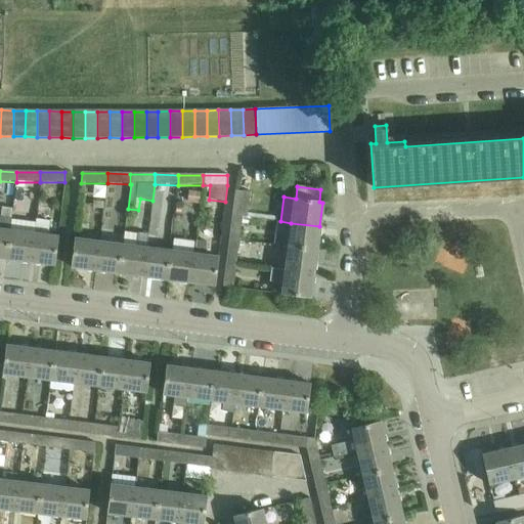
[(234,190),(231,215),(242,217),(247,218),(250,192),(234,190)]
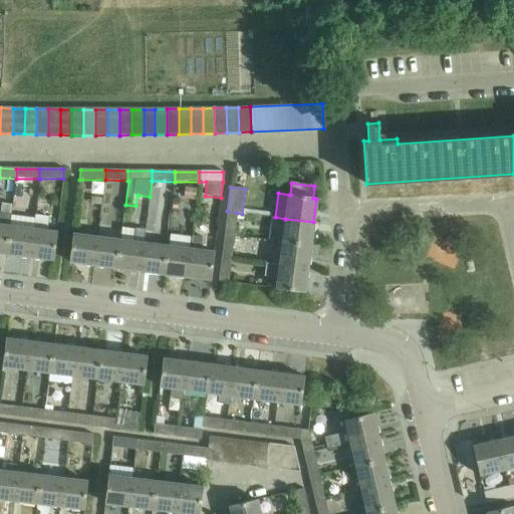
[(234,235),(237,213),(227,211),(224,234),(234,235)]
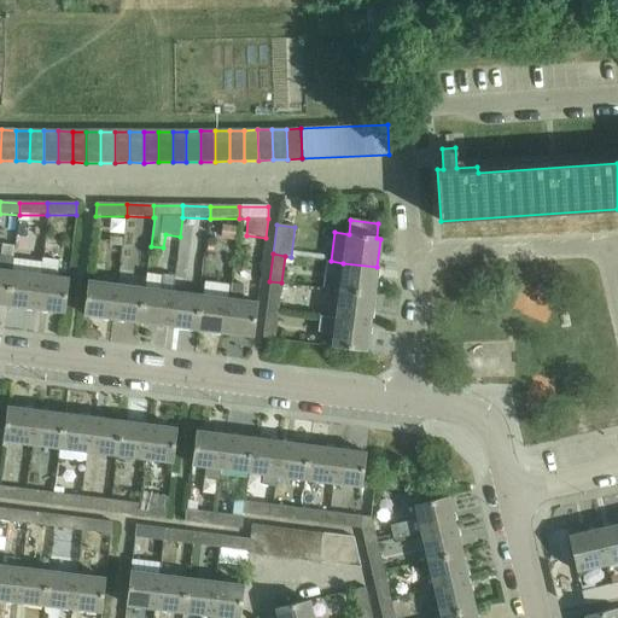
[(0,304),(7,307),(12,272),(13,257),(0,255),(0,304)]
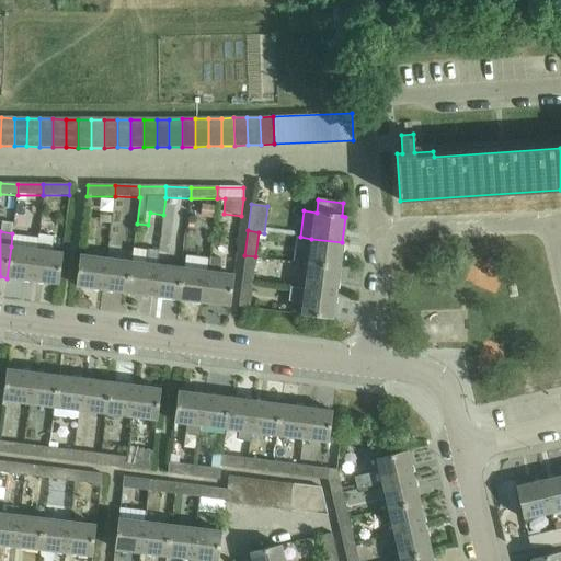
[(193,256),(194,235),(180,233),(179,256),(193,256)]
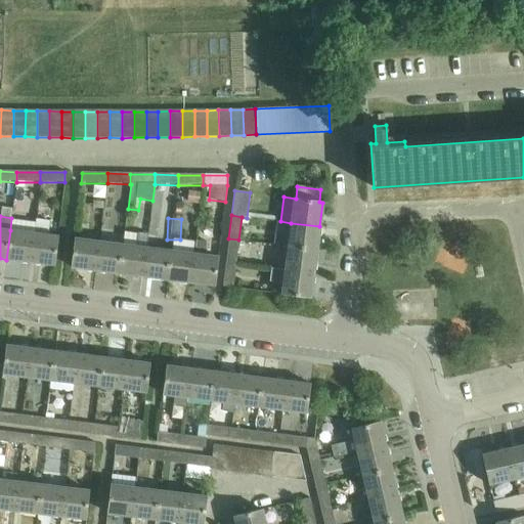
[(34,233),(31,263),(54,266),(58,236),(48,235),(50,220),(36,219),(34,233)]
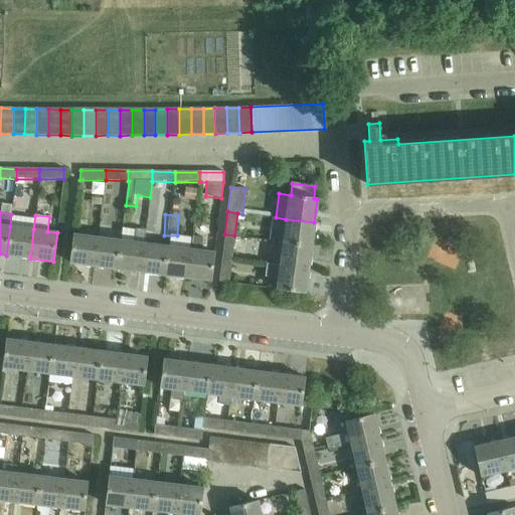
[(272,217),(271,232),(284,233),(283,242),(311,246),(314,222),(286,219),(276,217),(272,217)]
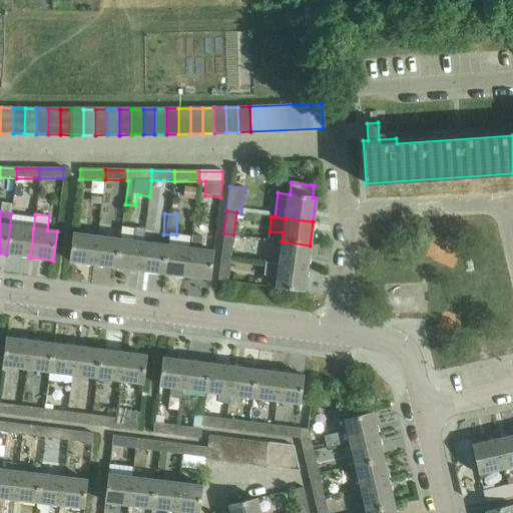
[(6,254),(30,258),(33,228),(10,225),(6,254)]
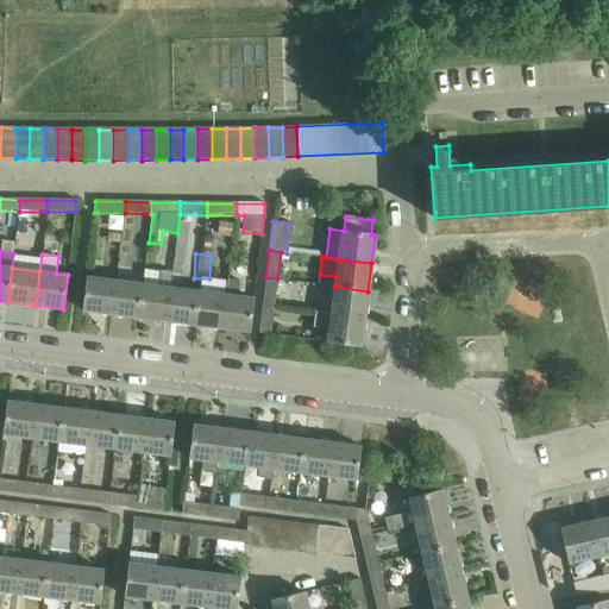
[(142,286),(138,319),(165,322),(170,289),(169,289),(171,274),(159,272),(158,287),(142,286)]
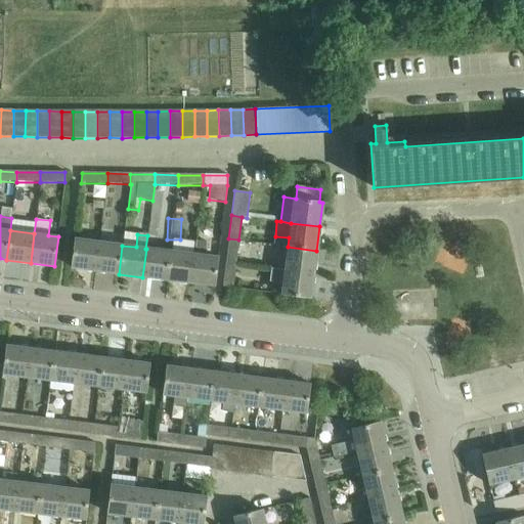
[(228,238),(225,263),(235,264),(238,239),(228,238)]
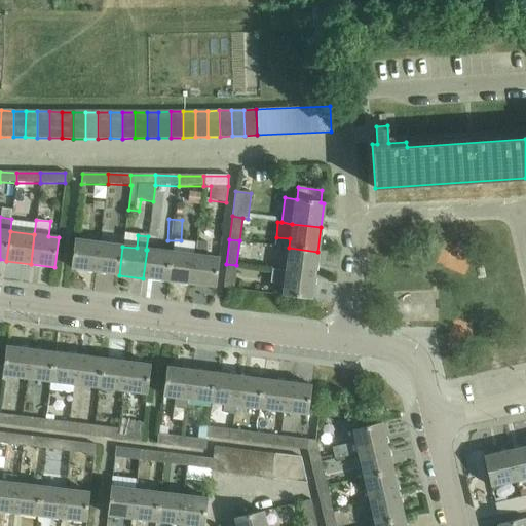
[(71,269),(96,272),(99,243),(74,240),(71,269)]
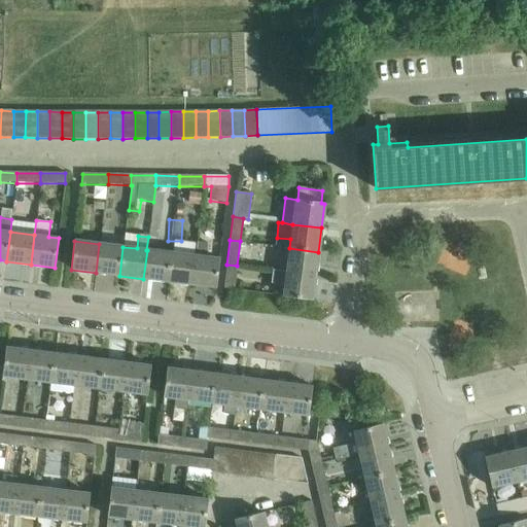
[(195,256),(191,285),(215,288),(219,259),(206,257),(208,244),(197,243),(195,256)]
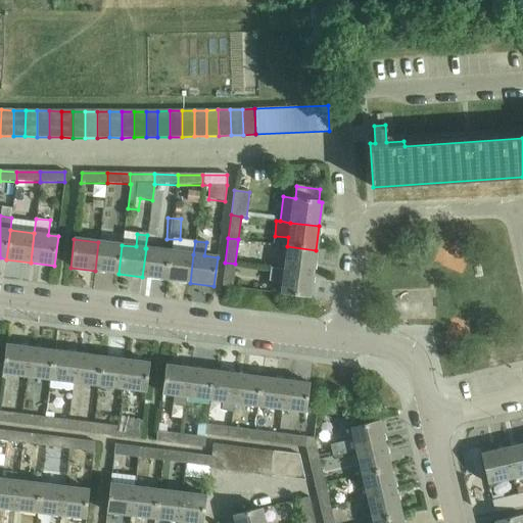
[(95,271),(119,274),(122,245),(98,242),(95,271)]
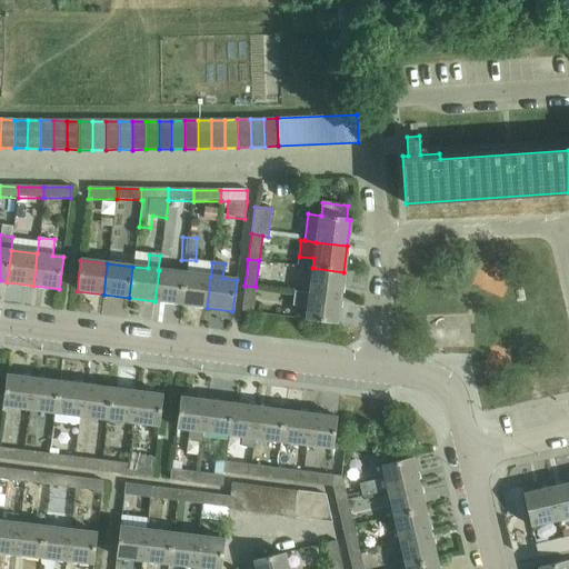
[(309,293),(340,298),(343,272),(312,268),(309,292),(309,293)]
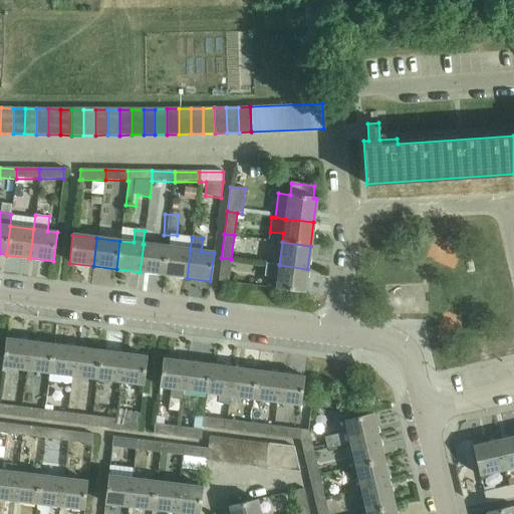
[(140,272),(163,275),(167,247),(144,244),(140,272)]
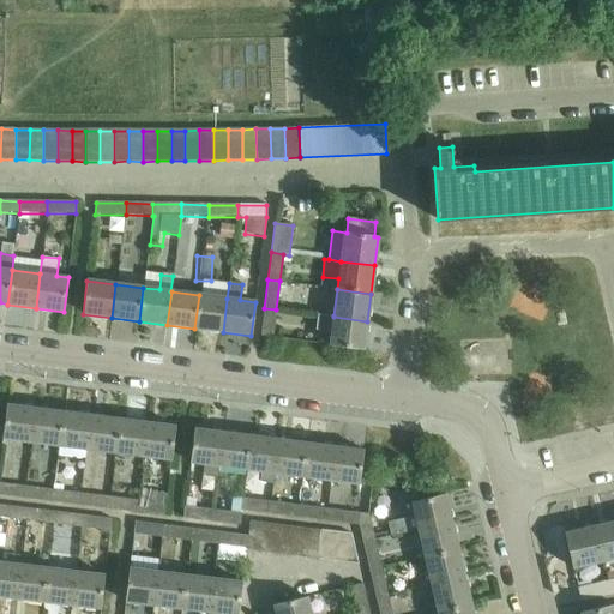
[(194,329),(223,332),(227,299),(199,295),(194,329)]
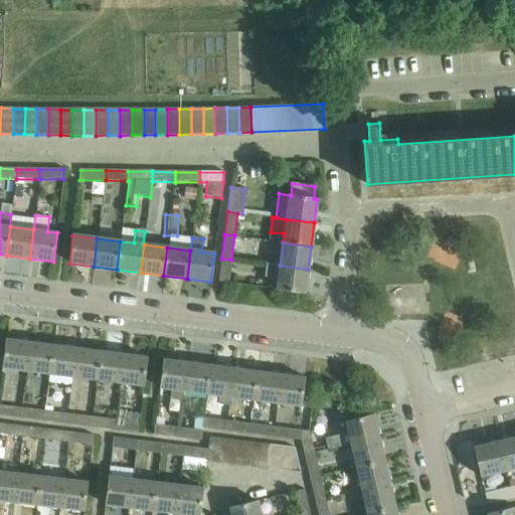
[(228,284),(231,260),(221,259),(218,283),(228,284)]
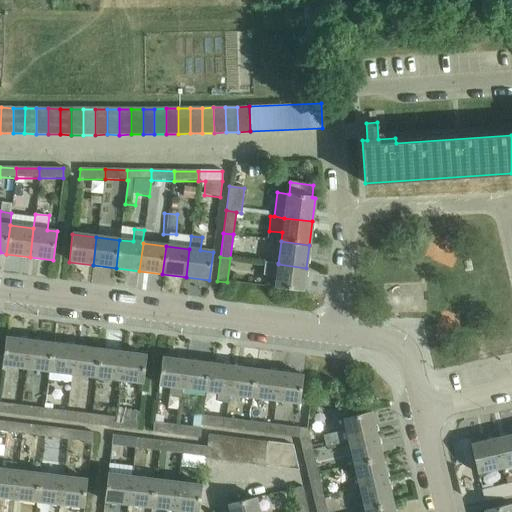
[(306,268),(278,264),(278,263),(265,261),(264,274),(276,276),(275,288),(303,292),(306,268)]
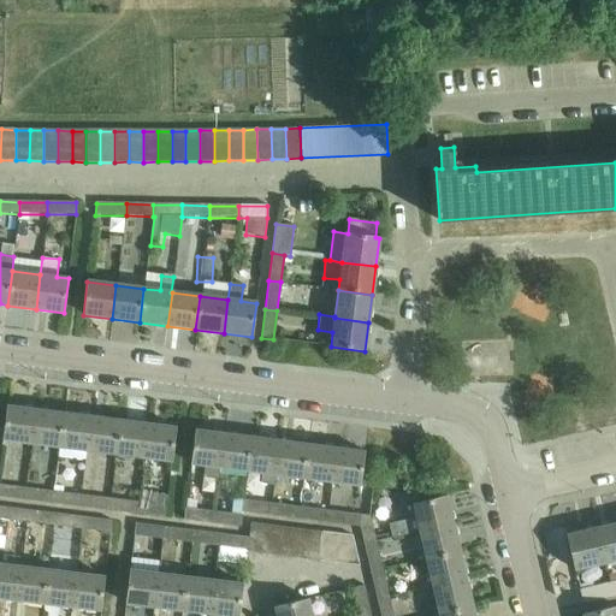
[(4,440),(31,444),(35,410),(7,407),(4,440)]
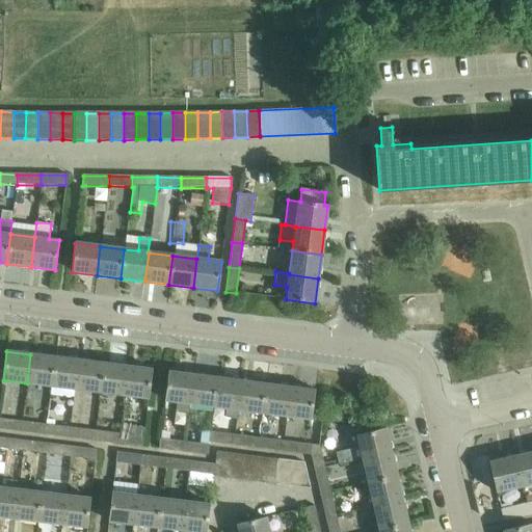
[(27,383),(51,387),(54,357),(30,354),(27,383)]
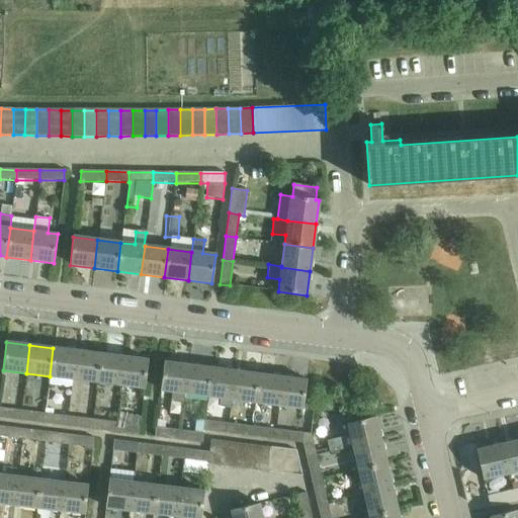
[(49,383),(72,386),(73,379),(74,379),(77,351),(53,348),(50,376),(49,383)]
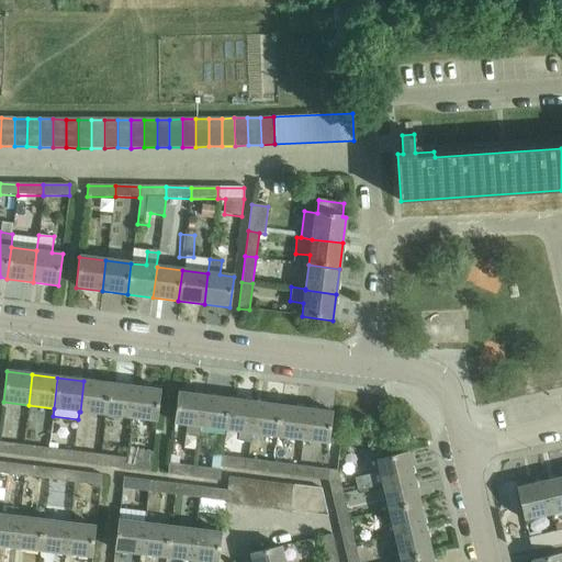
[(80,412),(105,415),(109,384),(83,381),(80,412)]
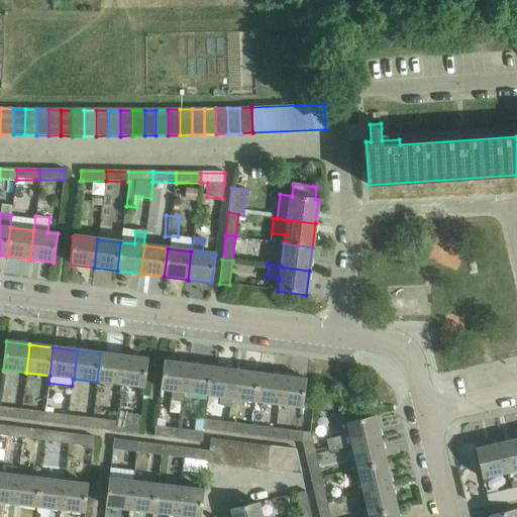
[(97,382),(120,385),(124,356),(100,353),(97,382)]
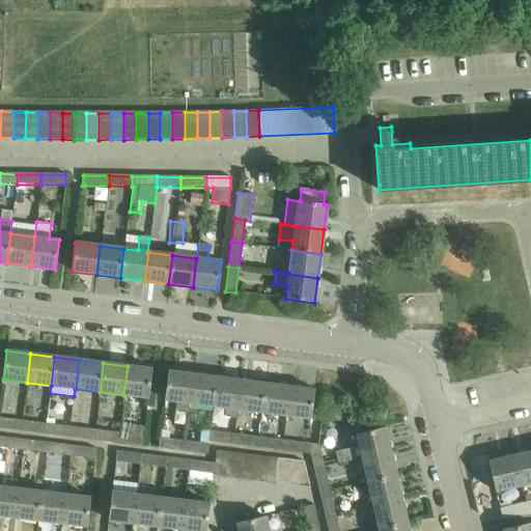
[(128,366),(123,395),(147,398),(151,368),(128,366)]
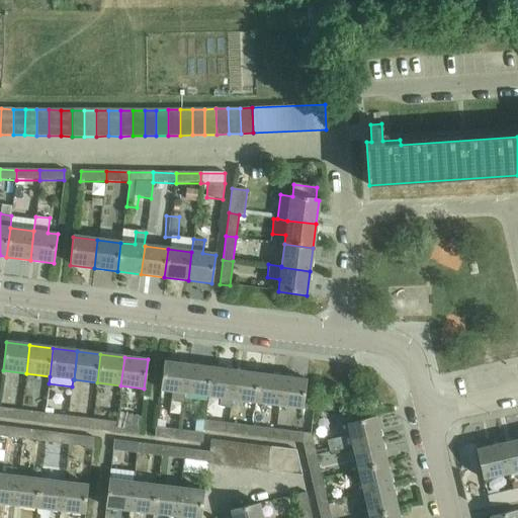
[(185,394),(184,394),(188,365),(164,362),(161,391),(173,392),(172,401),(184,402),(185,394)]
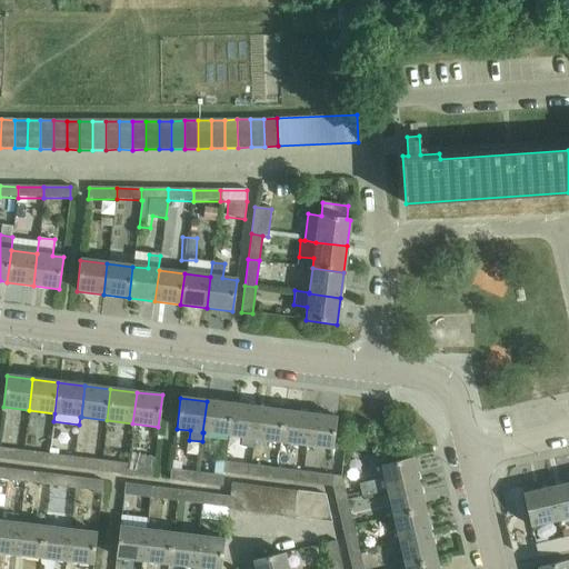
[(203,432),(229,436),(233,405),(207,401),(202,432),(203,432)]
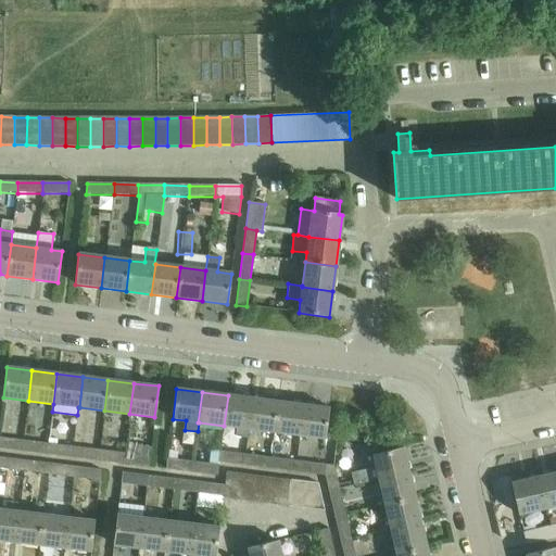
[(224,426),(238,427),(237,436),(249,437),(249,428),(252,397),(228,395),(224,426)]
